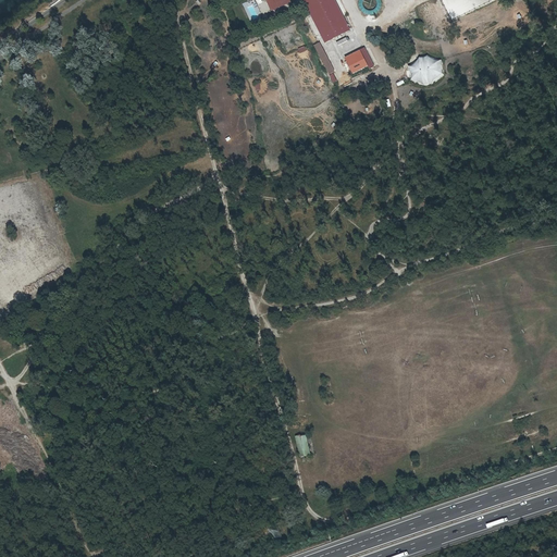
[(336,0),(305,0),(323,34),(348,22),(336,0)]
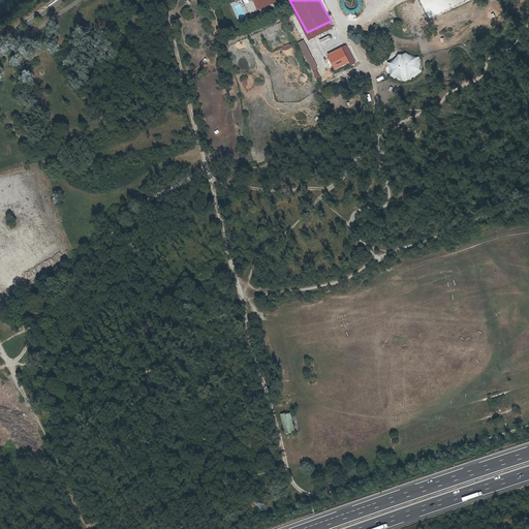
[(358,0),(343,0),(341,11),(360,16),(363,4),(358,3),(358,0)]
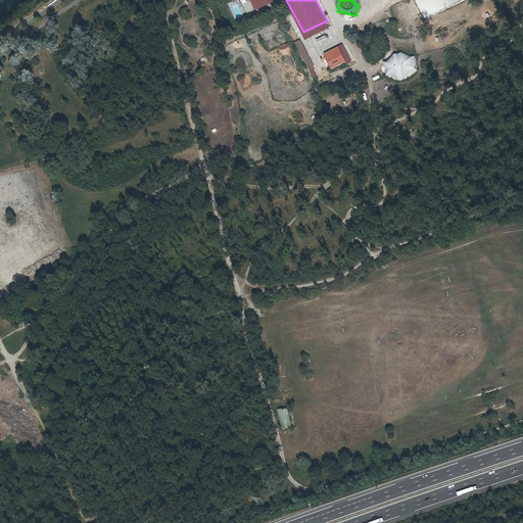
[(316,68),(301,41),(296,44),(311,72),(316,68)]
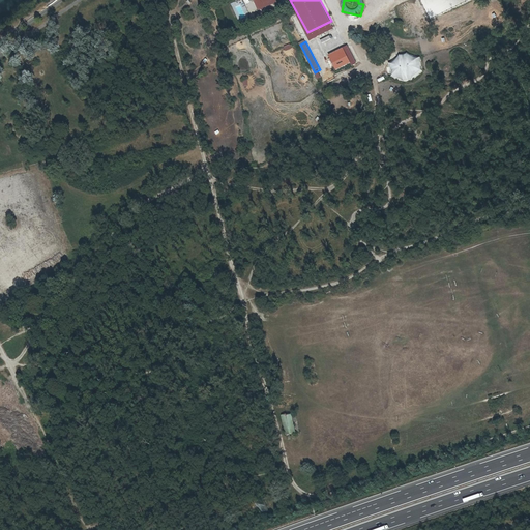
[(343,43),(329,51),(335,62),(349,55),(343,43)]
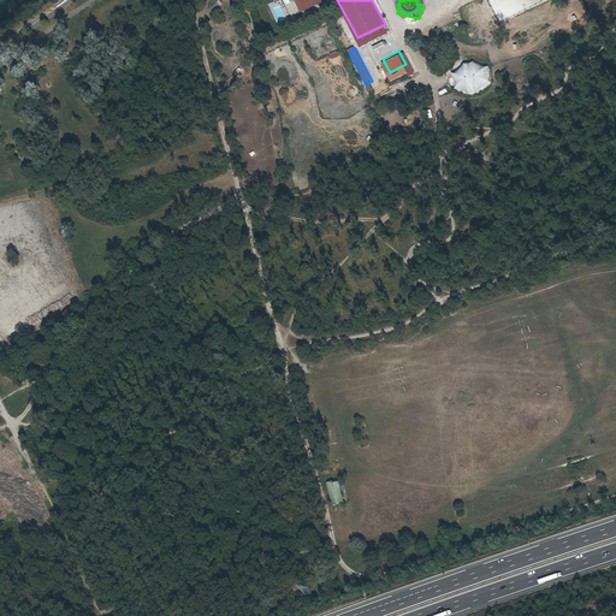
[(463,65),(452,75),(454,92),(471,95),(480,93),(492,84),(490,67),(475,61),(463,65)]
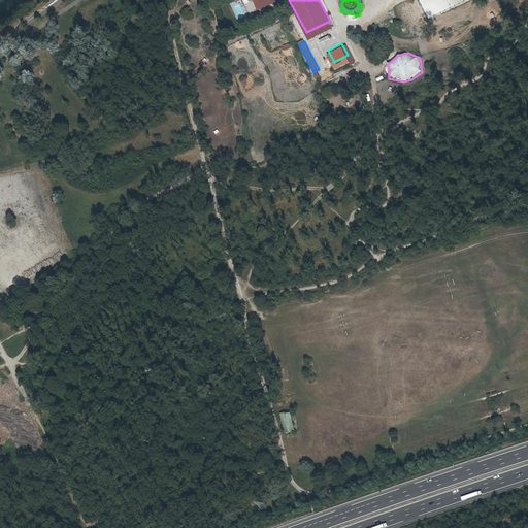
[(291,414),(283,415),(287,433),(295,431),(291,414)]
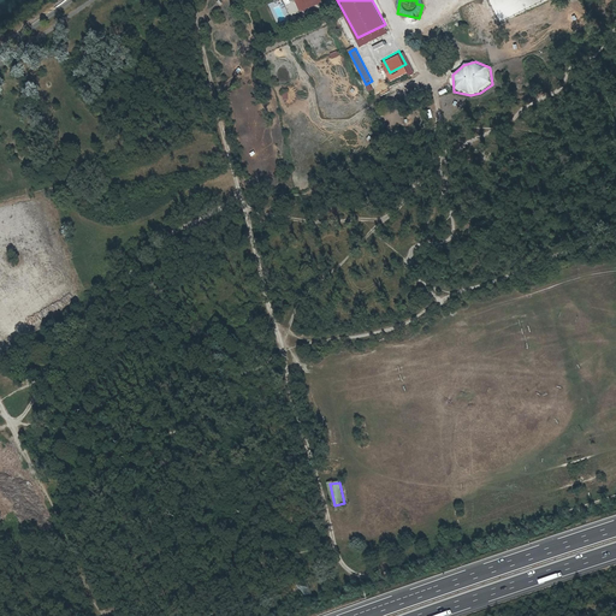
All buildings are outlined.
